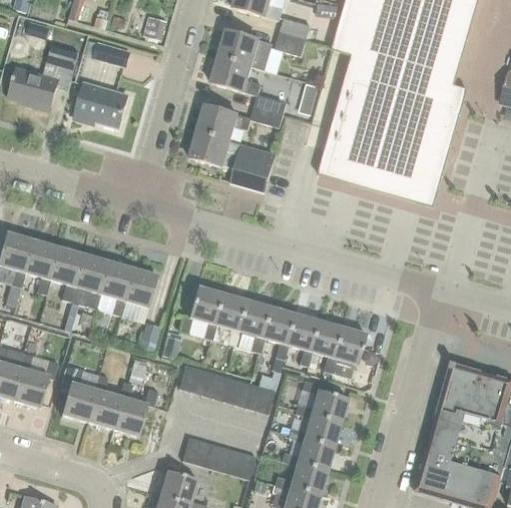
[(74,0),(70,18),(89,23),(91,14),(80,11),(83,0),(74,0)]
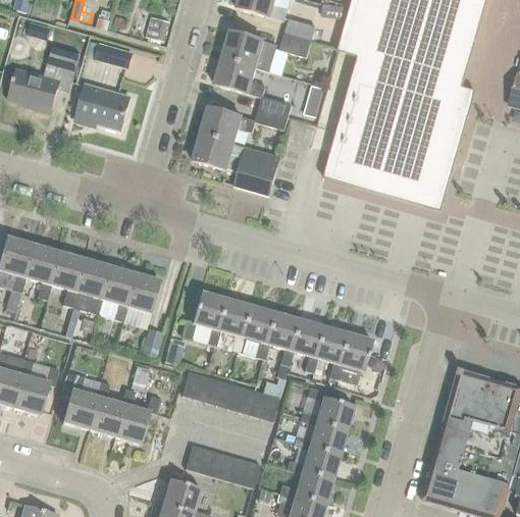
[(241,0),(239,6),(273,16),(273,15),(286,18),(289,8),(276,4),(277,0),(241,0)]
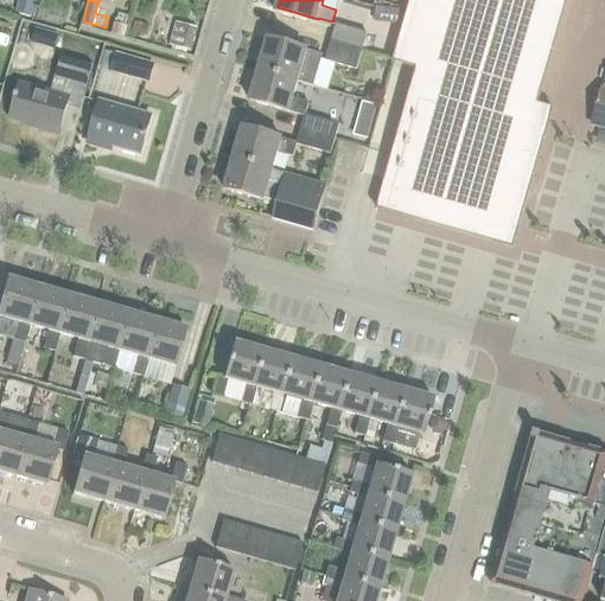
[(380,198),(377,206),(414,216),(416,208),(421,192),(505,216),(513,192),(528,197),(554,104),(539,100),(555,40),(567,0),(411,0),(409,6),(402,33),(425,40),(418,66),(389,167),(387,174),(380,198)]
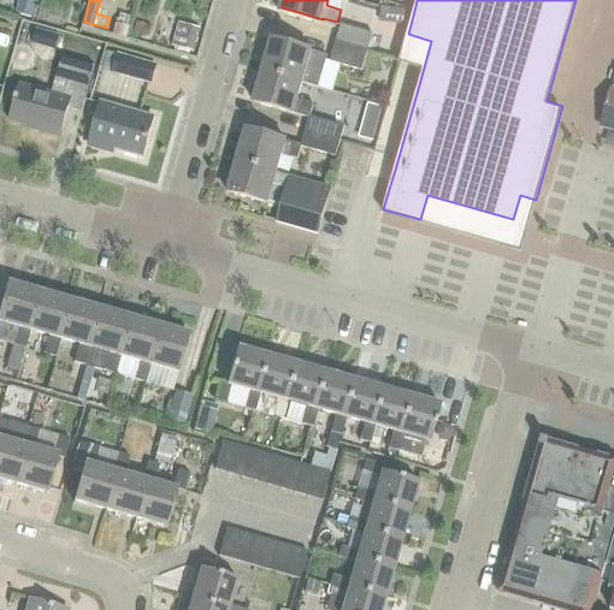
[(171,41),(193,47),(199,24),(177,18),(171,41)]
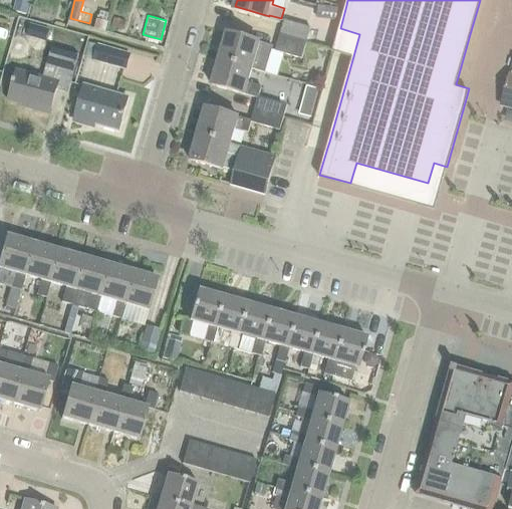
[(26,32),(46,38),(50,24),(30,18),(26,32)]
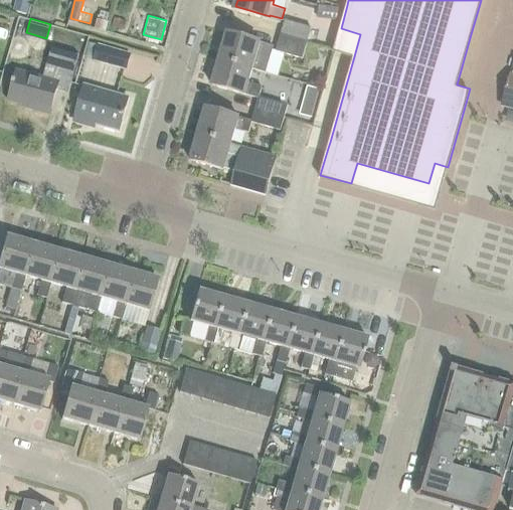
[(284,32),(309,39),(313,25),(288,18),(284,32)]
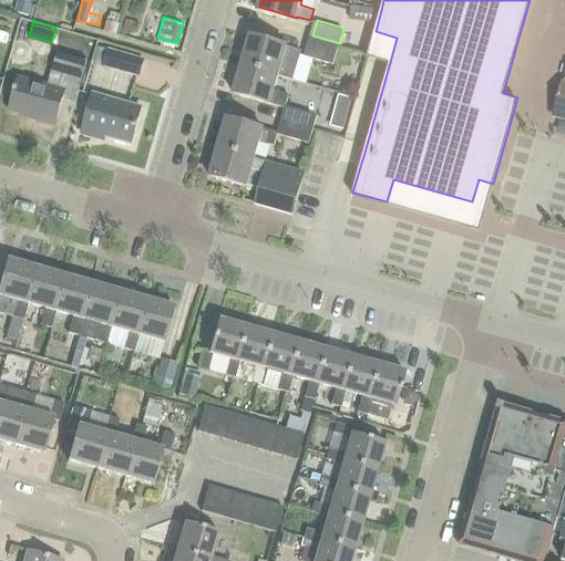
[(244,60),(295,75),(302,48),(289,44),(289,42),(252,32),(244,60)]
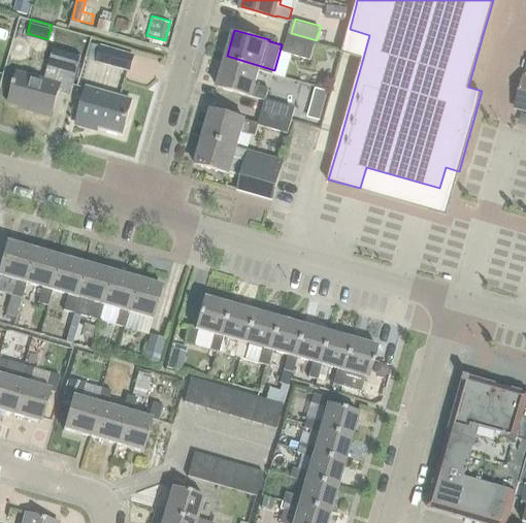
[(291,33),(286,51),(311,58),(317,40),(291,33)]
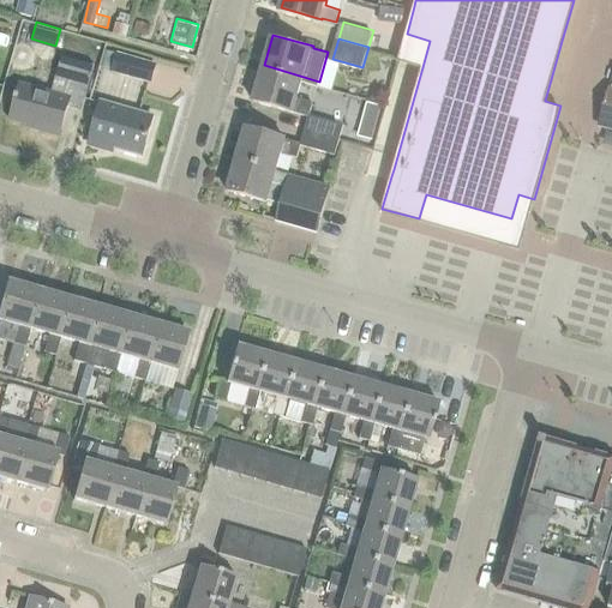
[(112,68),(151,80),(159,59),(118,47),(118,48),(107,44),(102,62),(112,66),(112,68)]
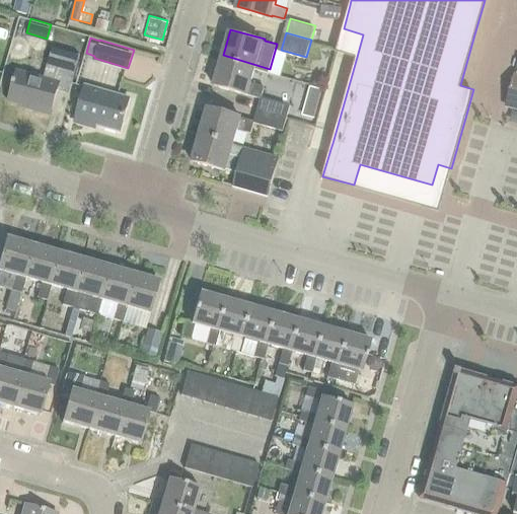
[(223,55),(215,83),(250,93),(250,91),(263,95),(266,84),(253,80),(257,66),(270,69),(223,55)]
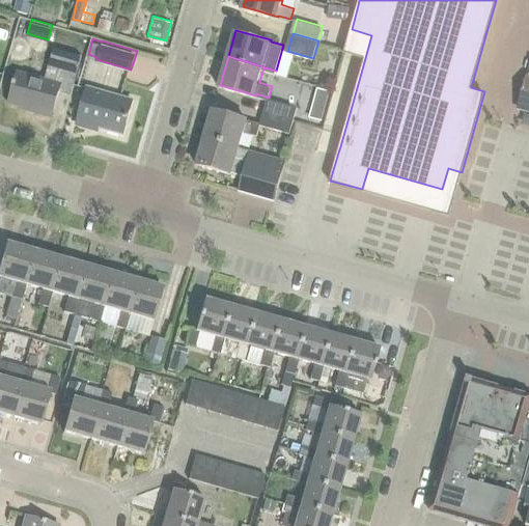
[(20,68),(10,100),(36,107),(35,110),(53,115),(60,90),(72,93),(77,74),(58,68),(55,79),(20,68)]
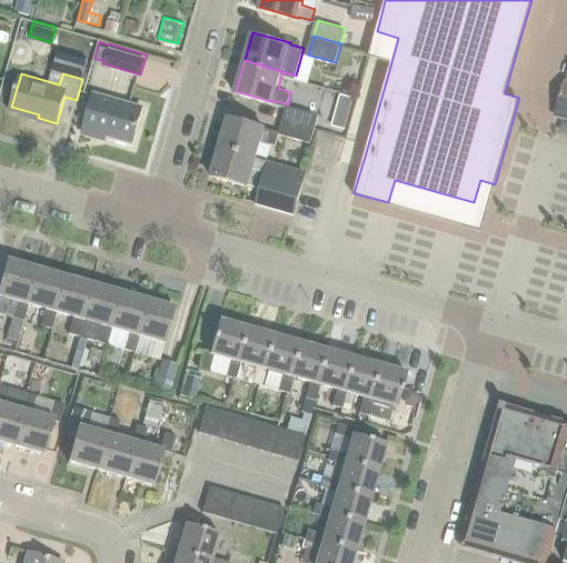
[(345,89),(336,120),(350,124),(359,92),(345,89)]
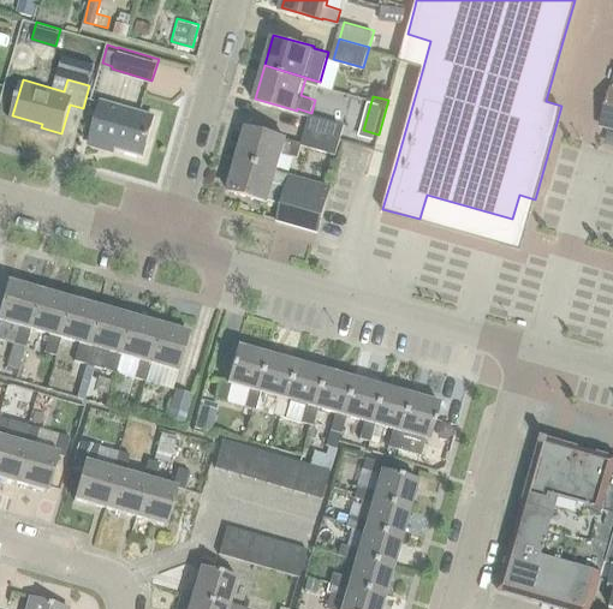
[(91,142),(107,147),(109,142),(144,151),(155,114),(103,99),(91,142)]
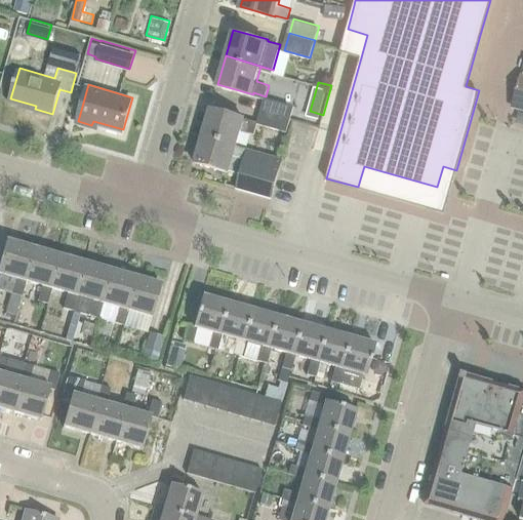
[(264,110),(291,118),(295,104),(268,96),(264,110)]
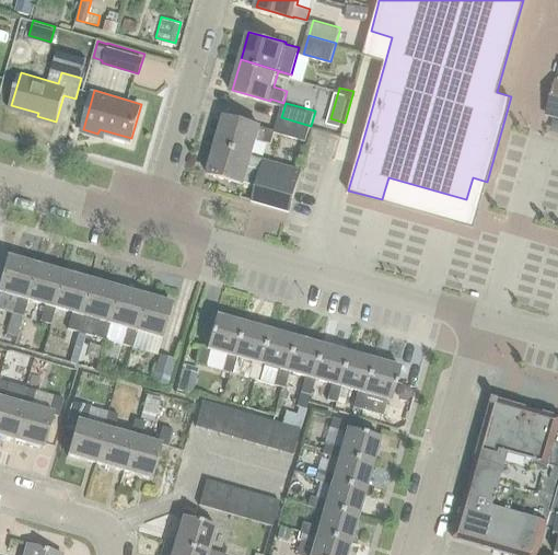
[(218,141),(255,151),(258,137),(272,140),(276,130),(263,126),(263,125),(225,114),(218,141)]
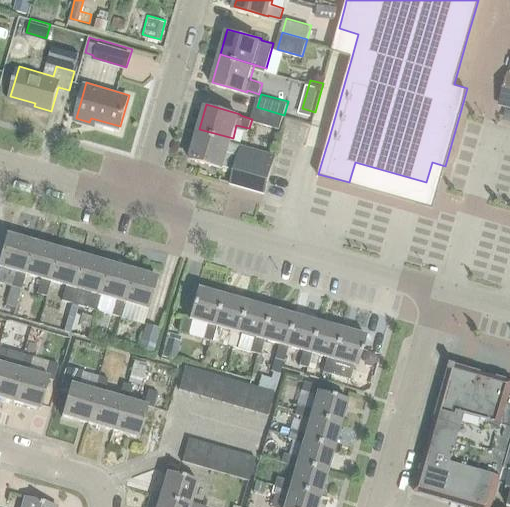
[(257,107),(253,120),(280,127),(284,115),(257,107)]
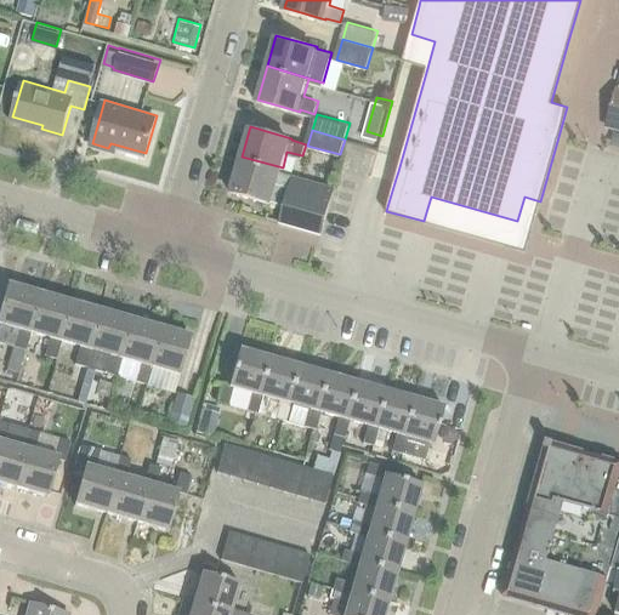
[(283,168),(242,157),(232,191),(273,201),(273,200),(288,204),(284,217),(323,228),(335,182),(283,168)]
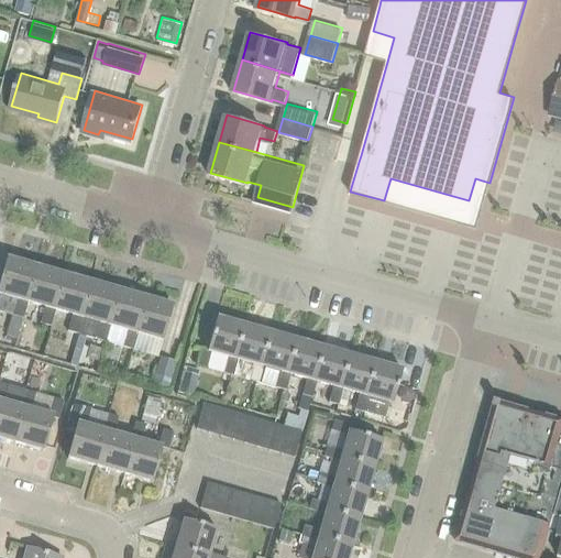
[(0,291),(6,292),(14,295),(15,295),(23,297),(24,295),(34,261),(8,253),(0,279),(0,291)]
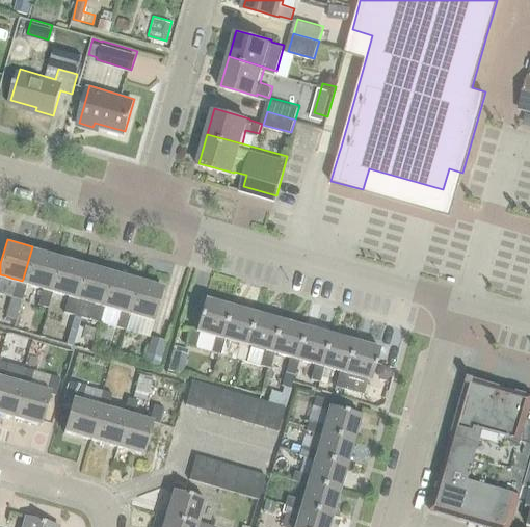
[(22,281),(15,279),(10,294),(21,297),(26,282),(41,287),(48,289),(51,279),(57,254),(32,246),(23,279),(22,281)]
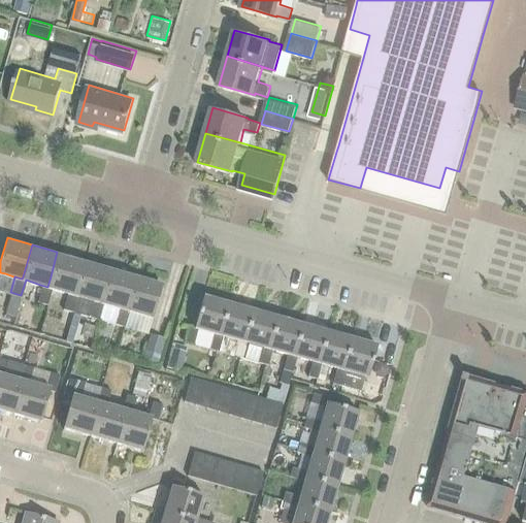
[(47,287),(40,285),(36,299),(46,302),(51,288),(66,292),(73,294),(84,259),(57,252),(51,276),(47,287)]
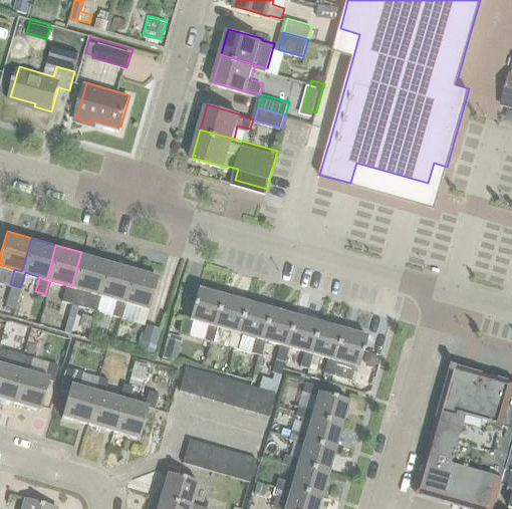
[(106,259),(81,252),(71,287),(64,284),(60,297),(86,305),(87,303),(90,291),(96,293),(106,259)]
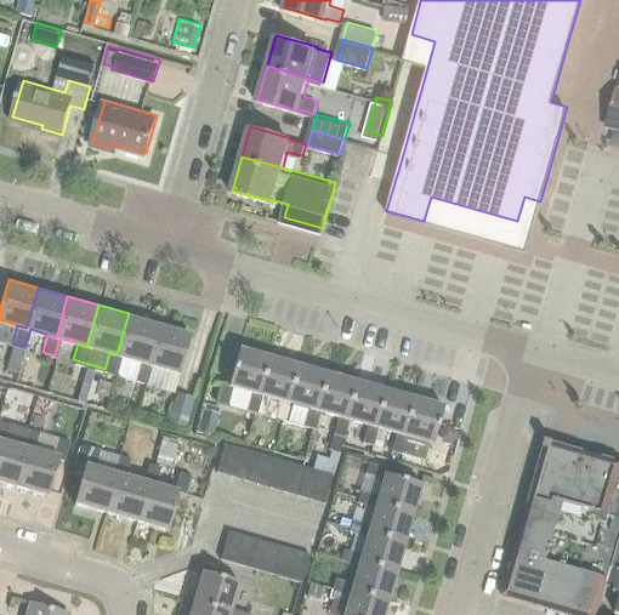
[(109,352),(106,366),(104,369),(104,370),(115,374),(121,356),(140,360),(148,363),(160,323),(129,313),(117,354),(109,352)]
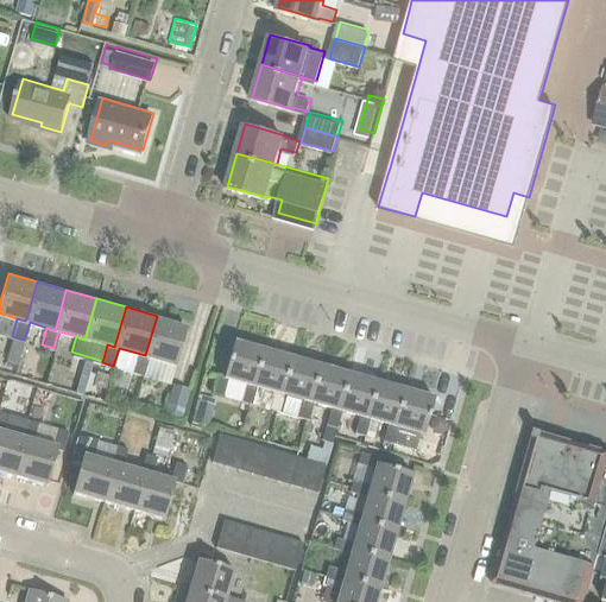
[(145,355),(137,353),(132,371),(144,374),(150,356),(175,365),(187,324),(157,316),(145,355)]
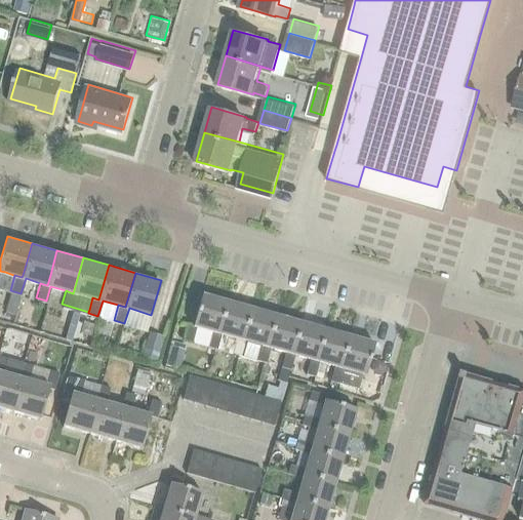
[(189,321),(184,336),(193,338),(208,343),(212,328),(219,330),(229,298),(204,292),(204,291),(203,291),(195,322),(189,321)]
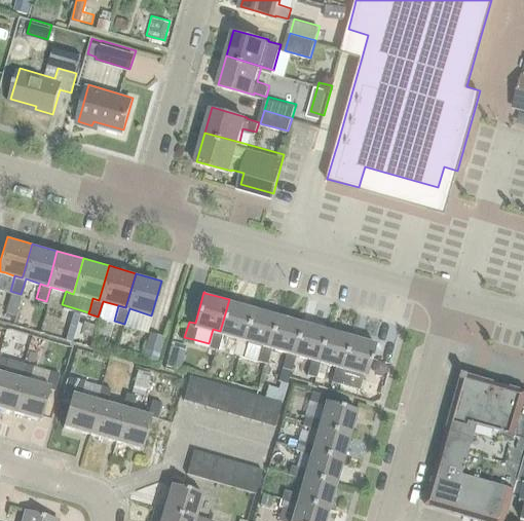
[(213,329),(209,343),(218,346),(233,350),(237,336),(245,337),(253,306),(229,299),(220,331),(213,329)]
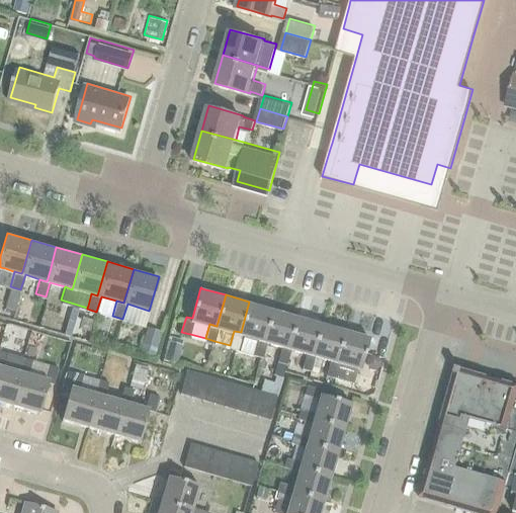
[(234,331),(230,345),(239,348),(254,352),(258,337),(265,339),(273,309),(249,302),(241,332),(234,331)]
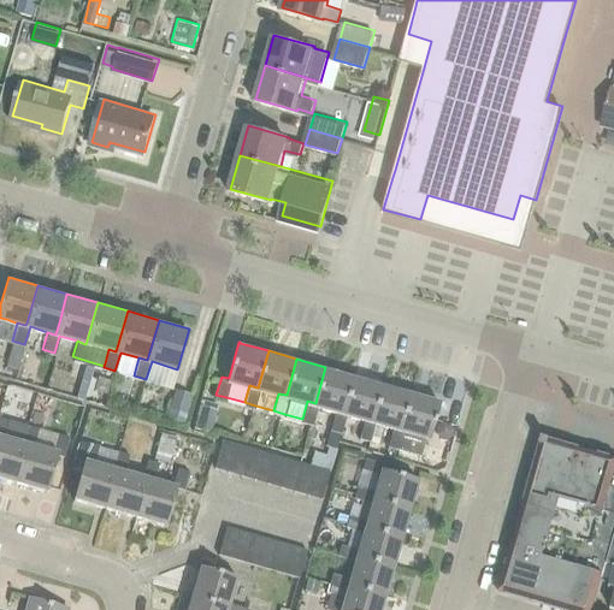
[(307,401),(302,419),(313,421),(318,404),(336,409),(344,412),(354,375),(325,367),(316,403),(307,401)]
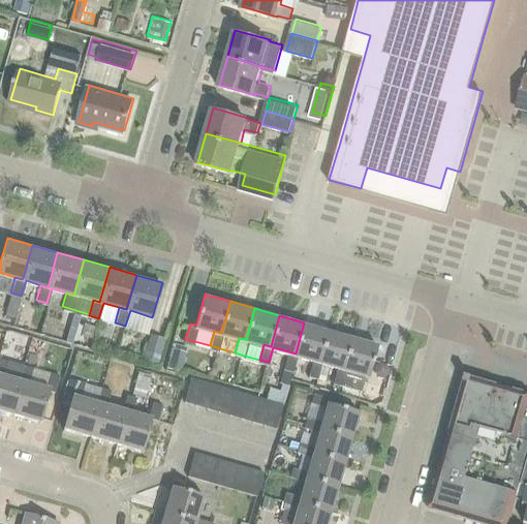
[(288,351),(284,367),(293,369),(298,355),(313,359),(319,361),(329,329),(304,322),(296,353),(288,351)]
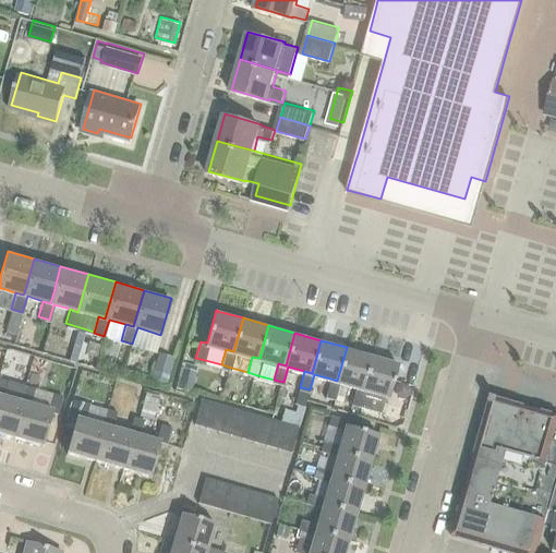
[(330,379),(326,394),(336,397),(340,381),(347,383),(357,386),(363,387),(373,355),(347,347),(337,381),(330,379)]
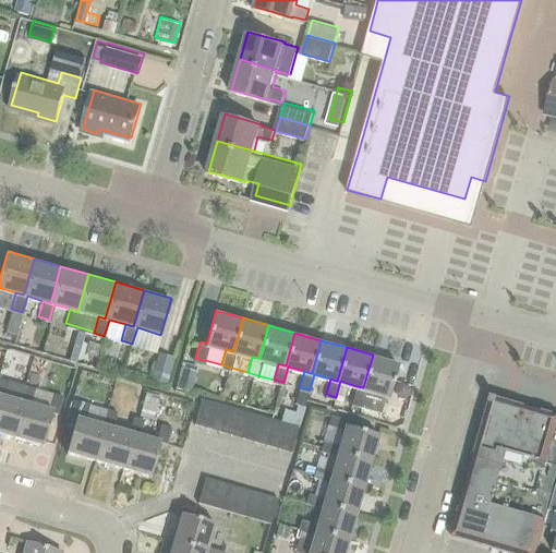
[(152,375),(168,380),(176,353),(159,349),(152,375)]
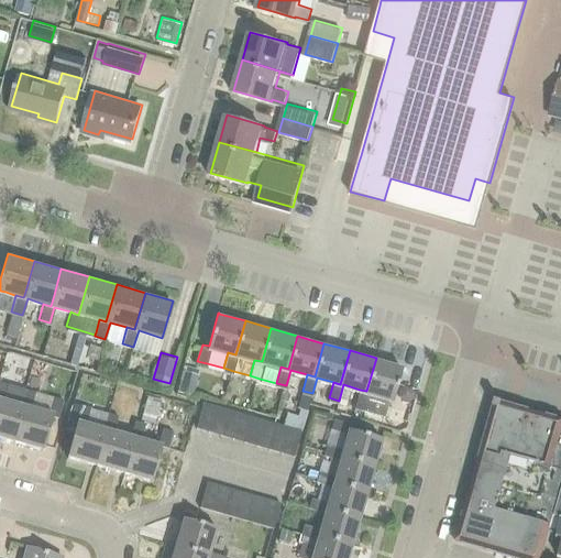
[(360,390),(355,405),(364,408),(385,414),(391,397),(393,398),(394,400),(403,365),(402,364),(402,365),(376,358),(366,391),(360,390)]
